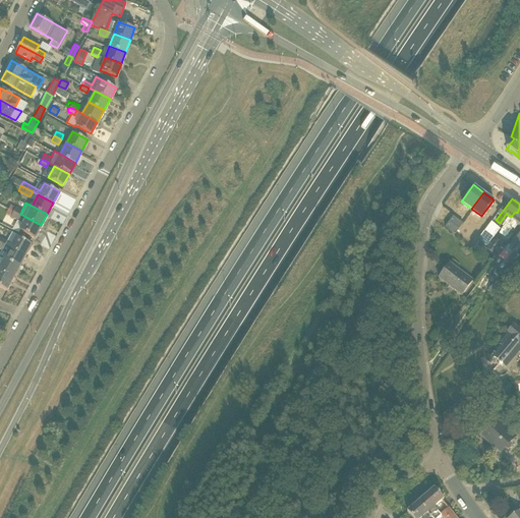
[(15,206),(13,210),(20,214),(22,209),(15,206)]
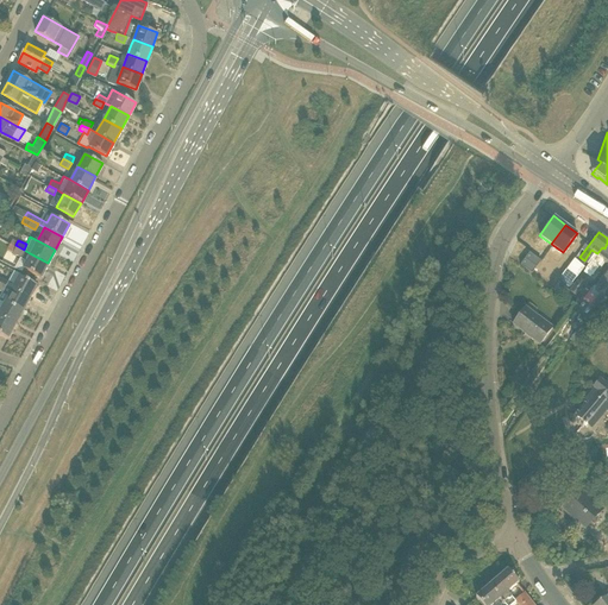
[(607,263),(607,262),(607,243),(605,249),(602,247),(597,253),(595,252),(584,265),(591,271),(602,258),(607,263)]
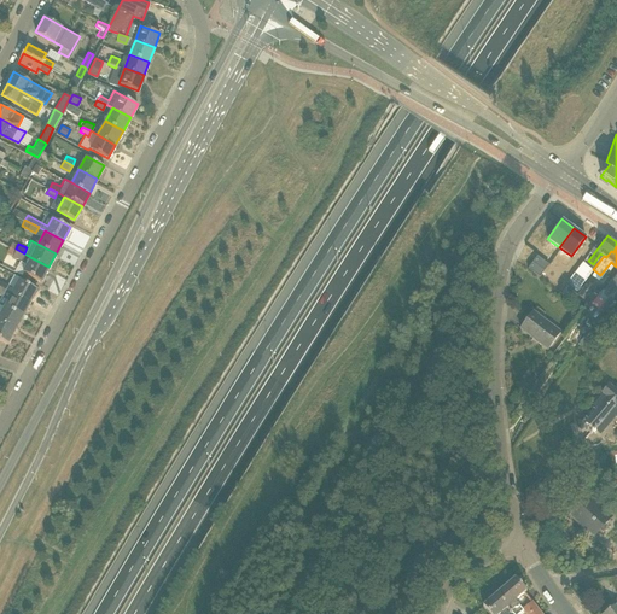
[(16,249),(12,255),(27,263),(23,272),(41,281),(48,267),(30,257),(24,253),(16,249)]
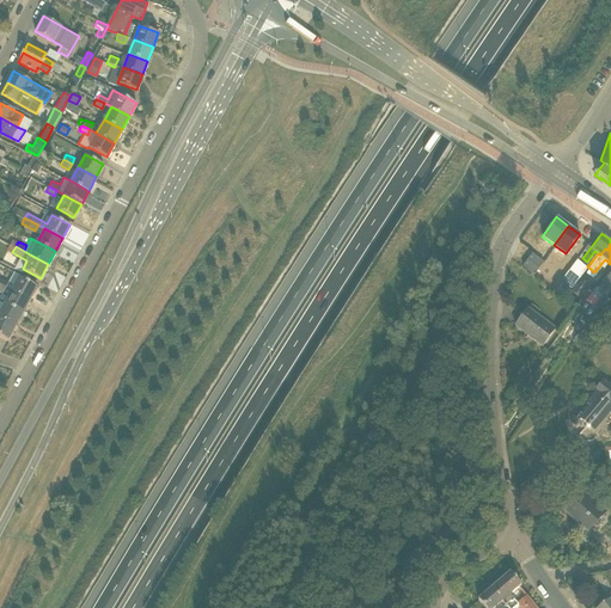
[(526,258),(538,266),(543,260),(531,251),(526,258)]
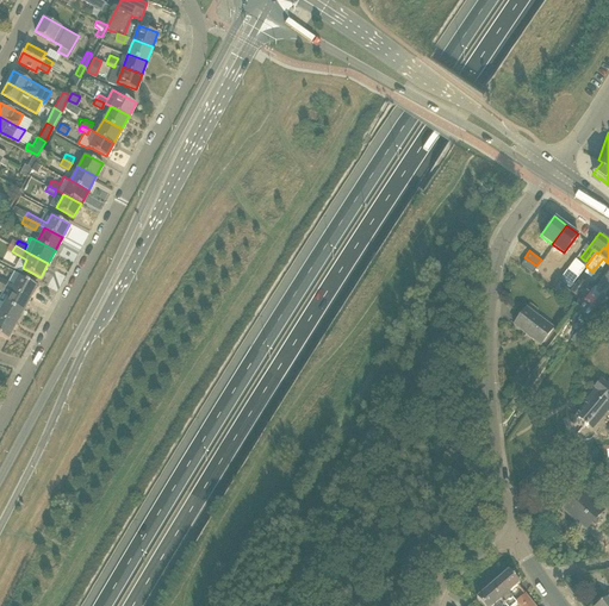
[(520,263),(532,272),(536,266),(524,257),(520,263)]
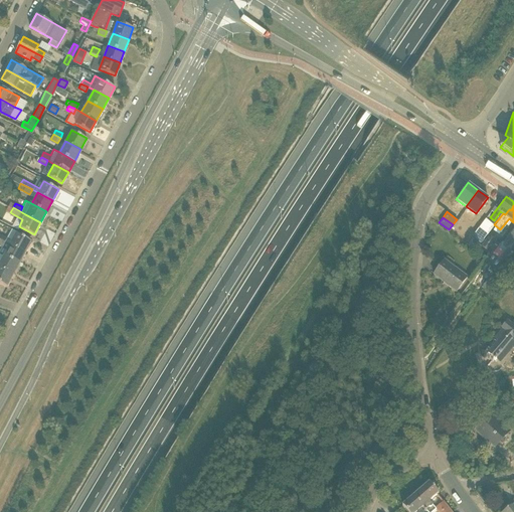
[(510,241),(513,235),(513,221),(513,222),(513,221),(513,225),(502,241),(506,243),(510,241)]
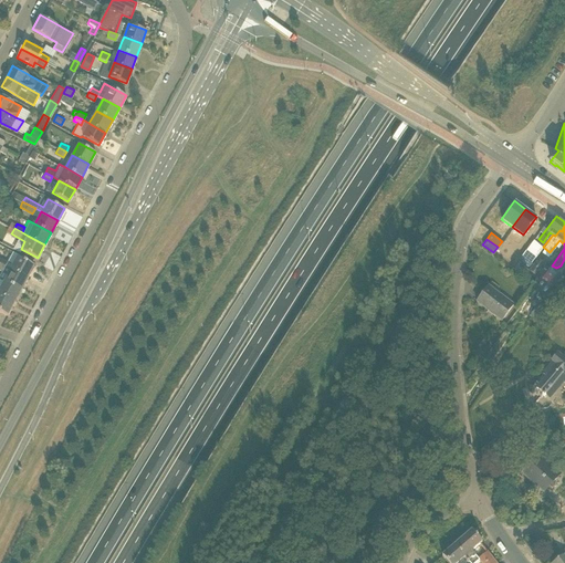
[(519,257),(520,258),(527,264),(534,256),(525,249),(519,257)]
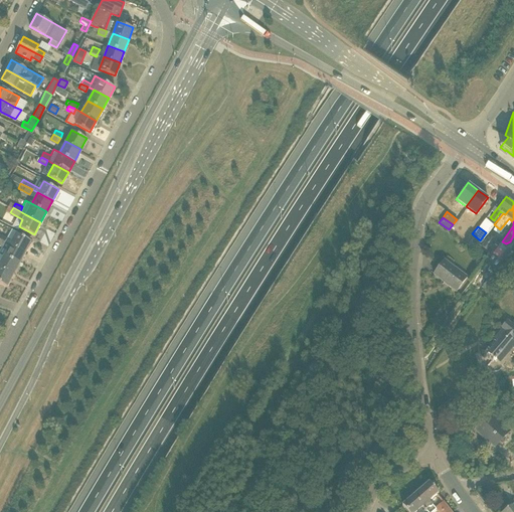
[(9,243),(24,251),(30,240),(16,232),(12,239),(6,235),(0,232),(0,238),(4,240),(9,243)]
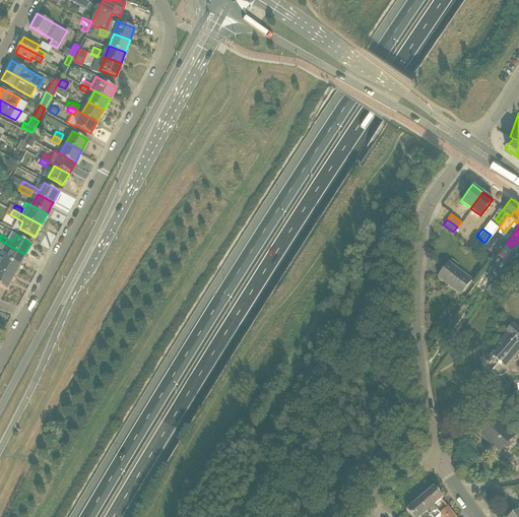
[(493,237),(489,242),(496,247),(497,245),(499,242),(493,237)]
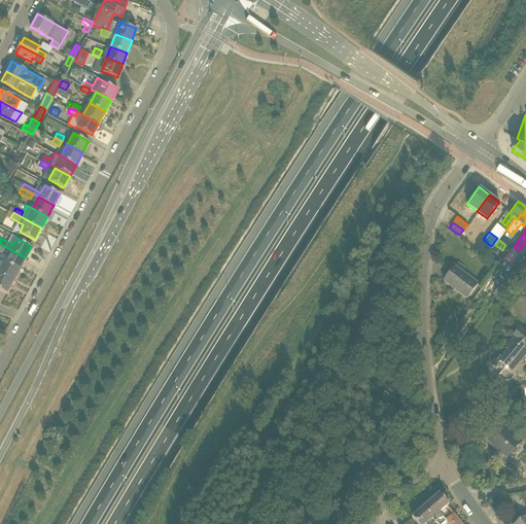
[(507,250),(503,248),(502,250),(495,245),(492,249),(502,257),(507,250)]
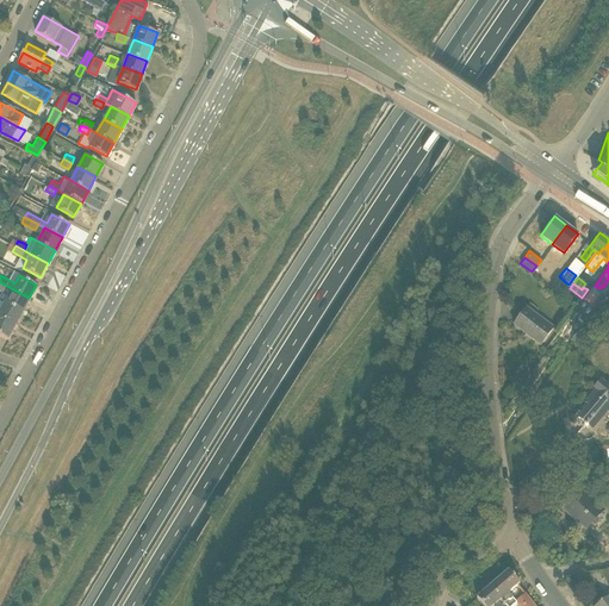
[(11,288),(4,301),(22,311),(29,298),(11,288)]
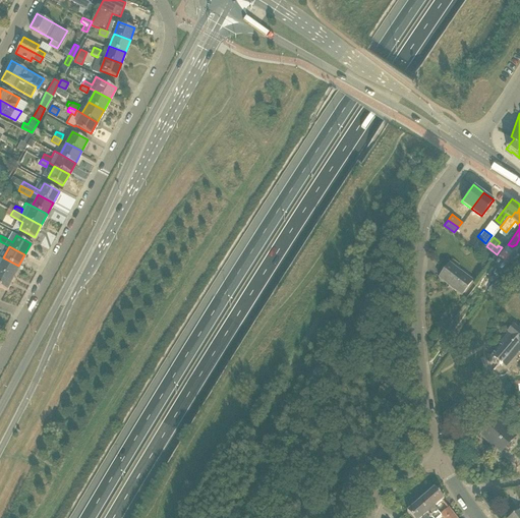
[(0,271),(12,277),(18,266),(3,257),(0,255),(0,271)]
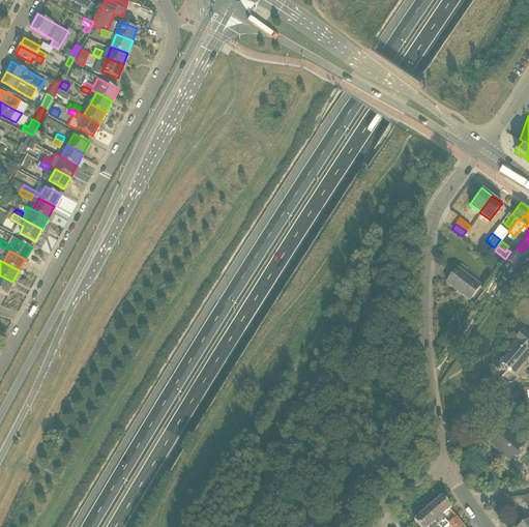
[(457,266),(445,281),(446,281),(461,291),(461,292),(469,298),(479,284),(457,266)]
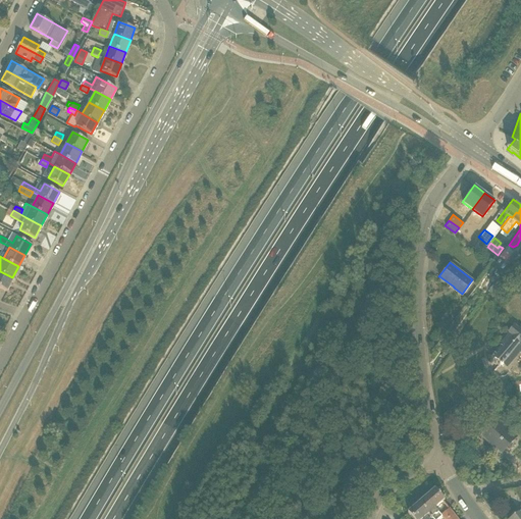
[(0,287),(6,290),(12,277),(0,271),(0,287)]
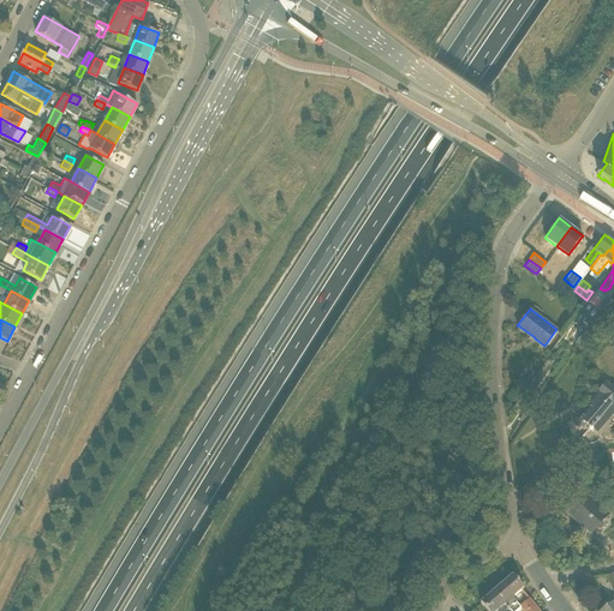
[(594,334),(580,329),(574,340),(589,346),(594,334)]
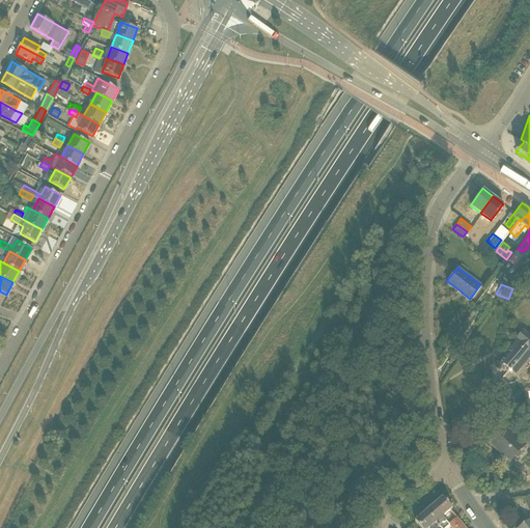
[(502,362),(503,363),(507,367),(507,368),(509,370),(527,349),(529,351),(529,331),(529,330),(527,332),(523,329),(517,336),(519,338),(510,348),(512,350),(502,362)]
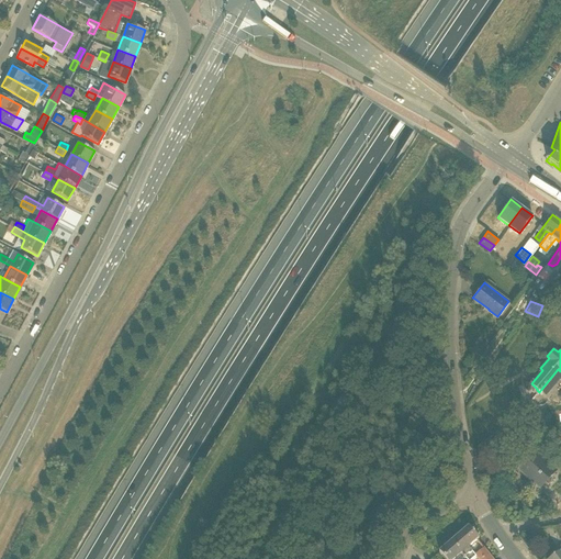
[(560,451),(560,438),(559,431),(551,432),(554,442),(558,454),(560,451)]
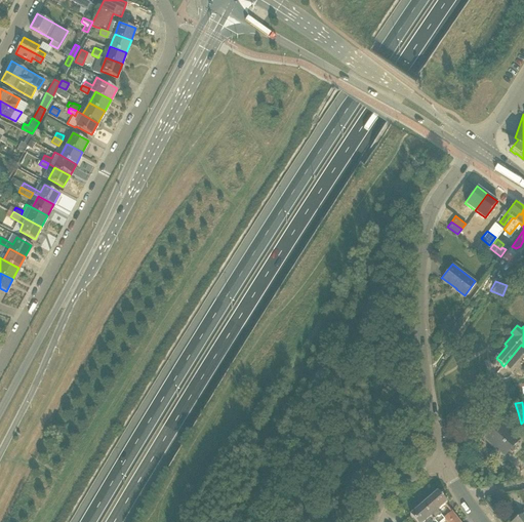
[(483,437),(502,454),(511,444),(512,445),(518,438),(498,420),(483,437)]
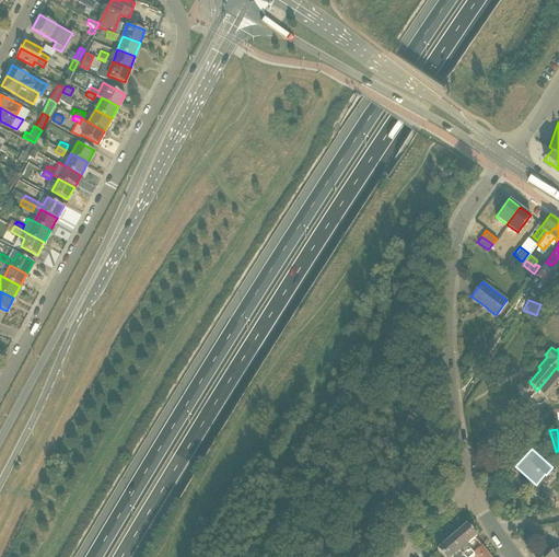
[(467,556),(474,552),(473,550),(466,543),(475,535),(476,534),(466,522),(447,538),(464,556),(467,556)]
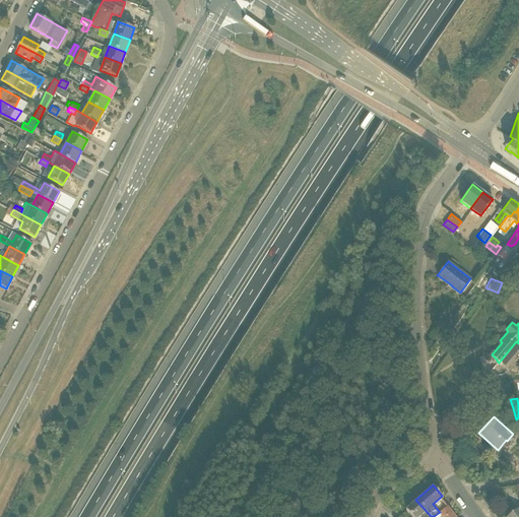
[(431,516),(415,500),(405,509),(412,516),(431,516)]
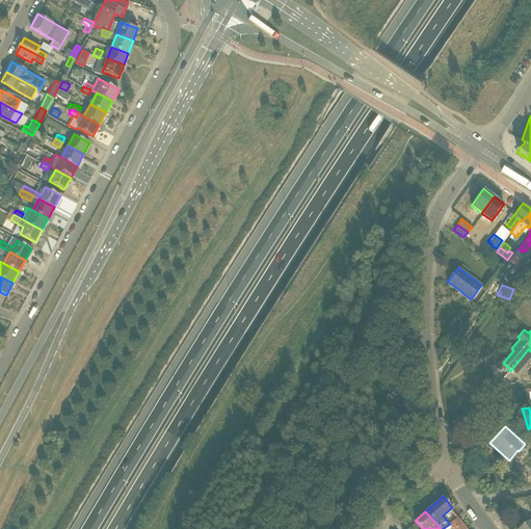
[(530,519),(516,528),(530,528),(530,513),(527,517),(530,519)]
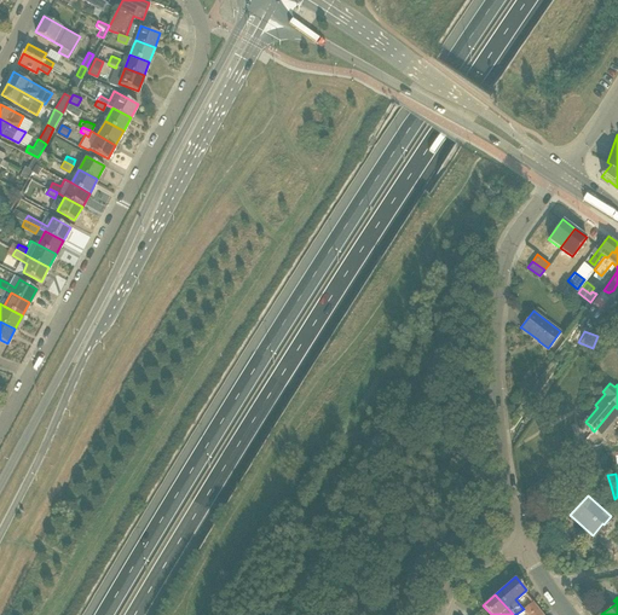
[(543,614),(532,601),(526,604),(533,614),(543,614)]
